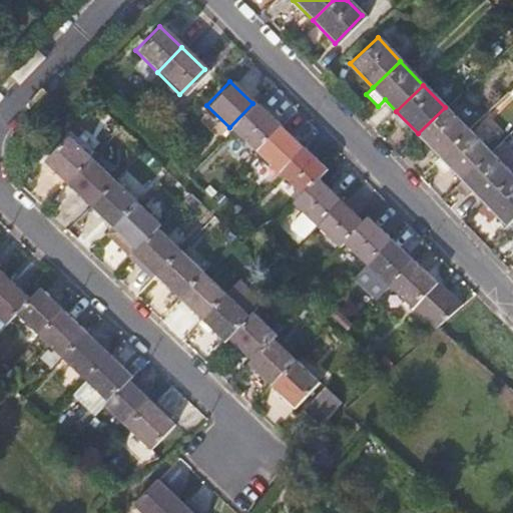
[(229,127),(253,150),(277,126),(252,103),(229,127)]
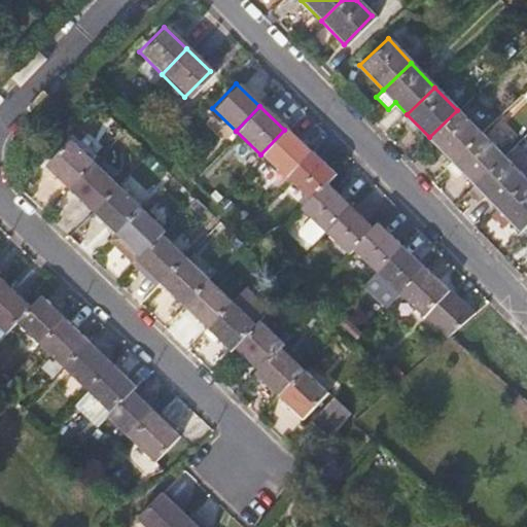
[(429,137),(452,161),(480,134),(457,110),(429,137)]
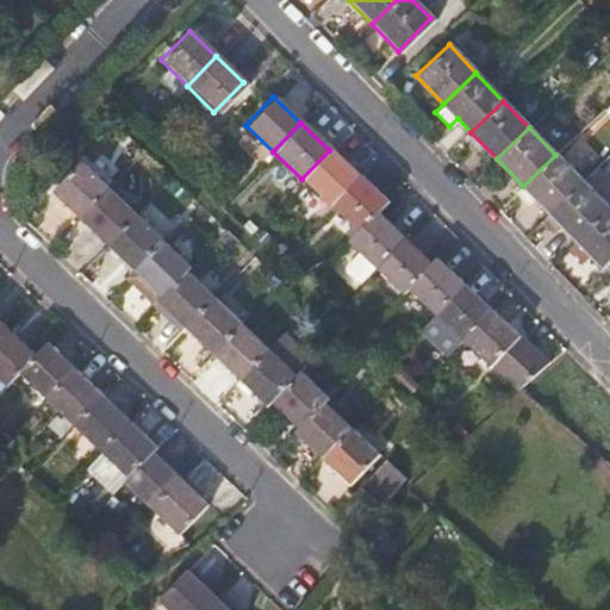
[(302,179),(329,206),(358,178),(329,150),(302,179)]
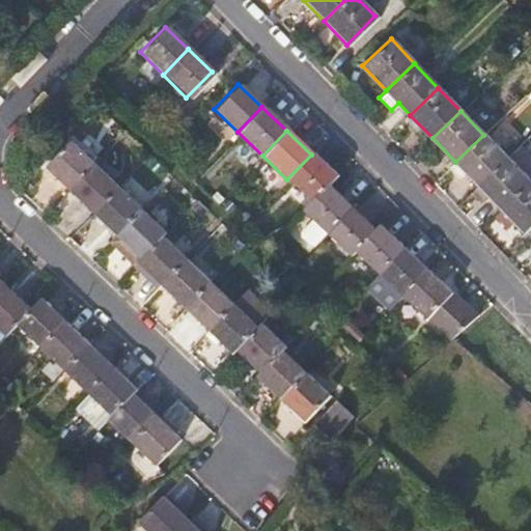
[(455,162),(478,186),(506,159),(483,135),(455,162)]
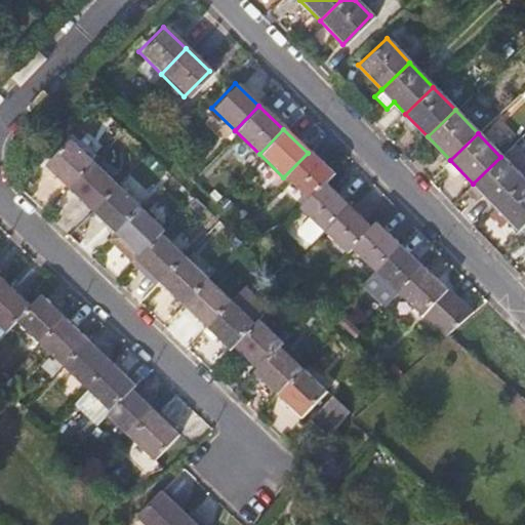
[(41,164),(66,187),(90,161),(67,138),(41,164)]
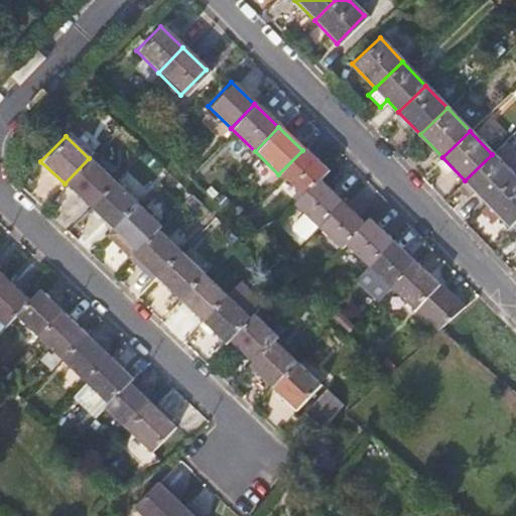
[(278,174),(300,196),(316,179),(325,171),(302,150),(278,174)]
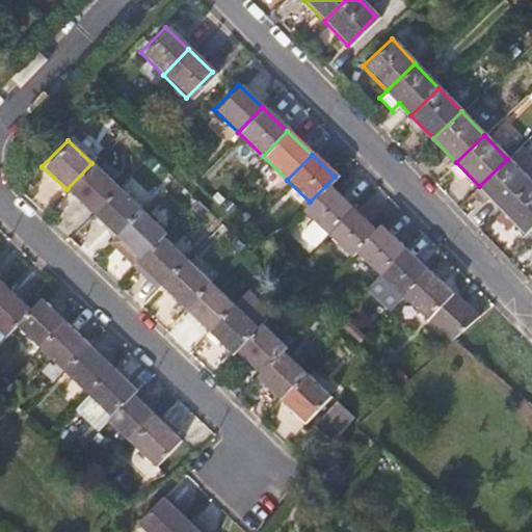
[(479,186),(501,209),(529,182),(507,159),(479,186)]
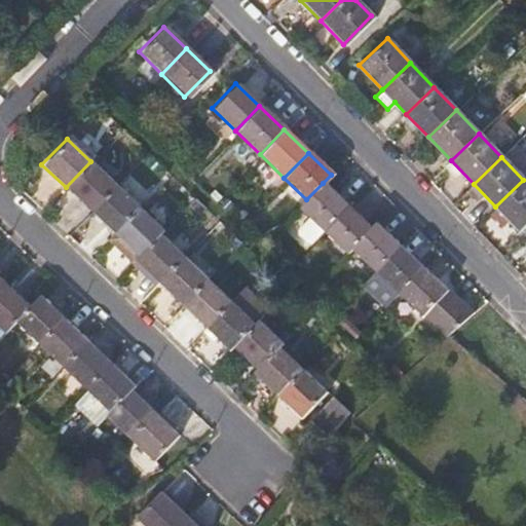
[(461,172),(451,160),(445,166),(455,178),(461,172)]
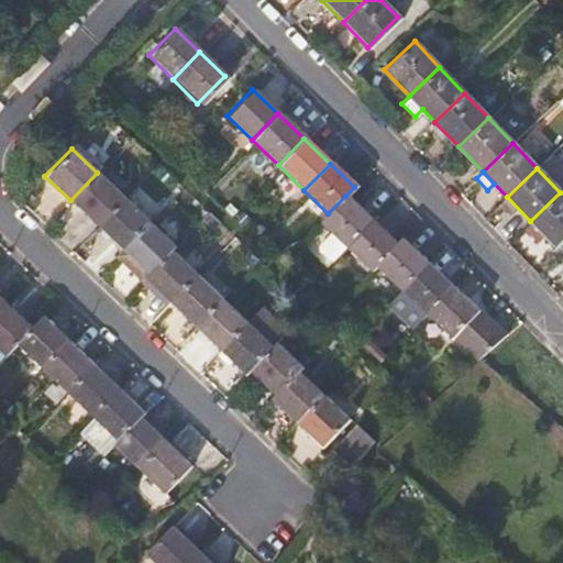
[(70,200),(97,225),(122,198),(97,173),(70,200)]
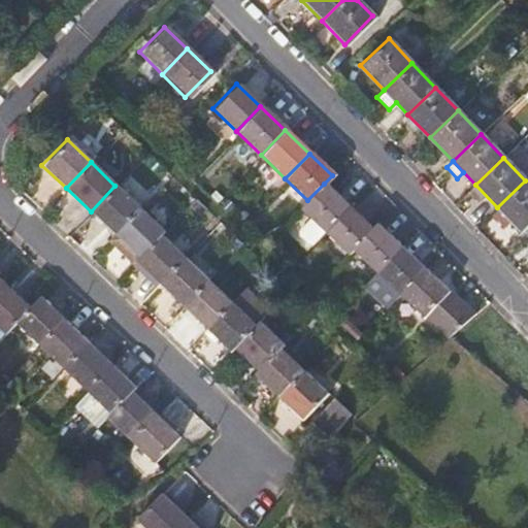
[(527,223),(527,184),(525,180),(497,207),(520,231),(527,223)]
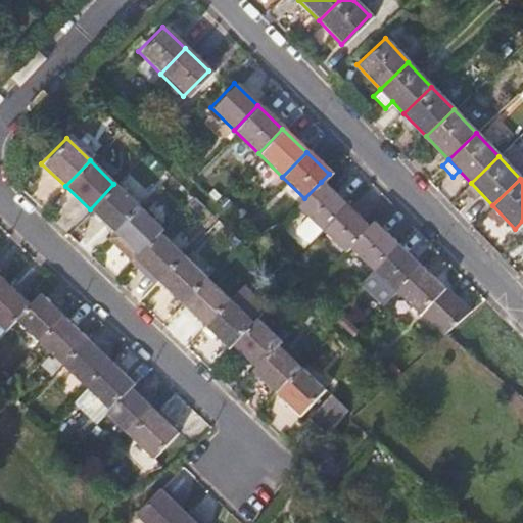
[(296,206),(321,230),(344,205),(321,182),(304,198),(296,206)]
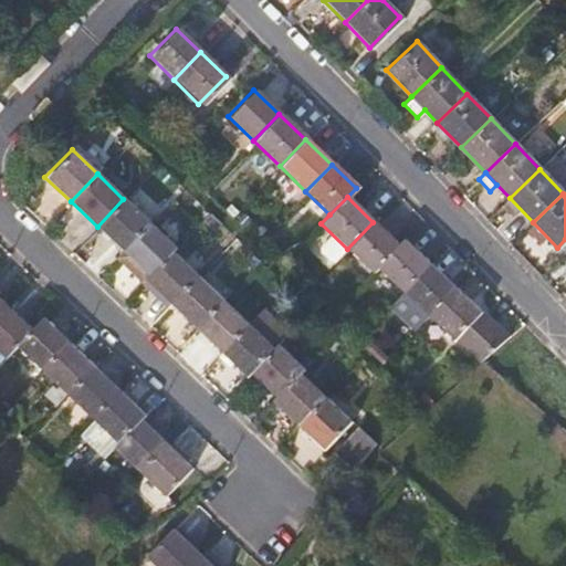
[(97,227),(123,251),(149,223),(123,199),(97,227)]
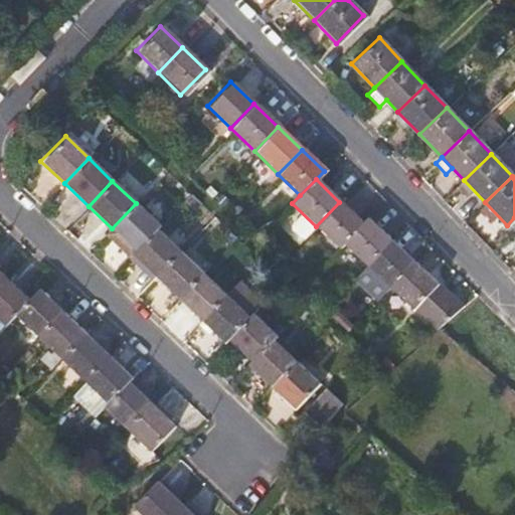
[(316,226),(339,248),(344,243),(362,224),(339,202),(316,226)]
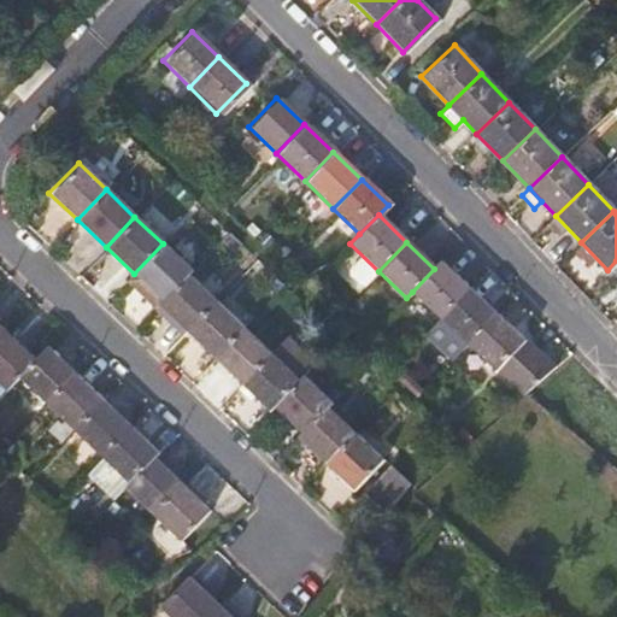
[(134,274),(162,300),(187,275),(191,271),(163,244),(134,274)]
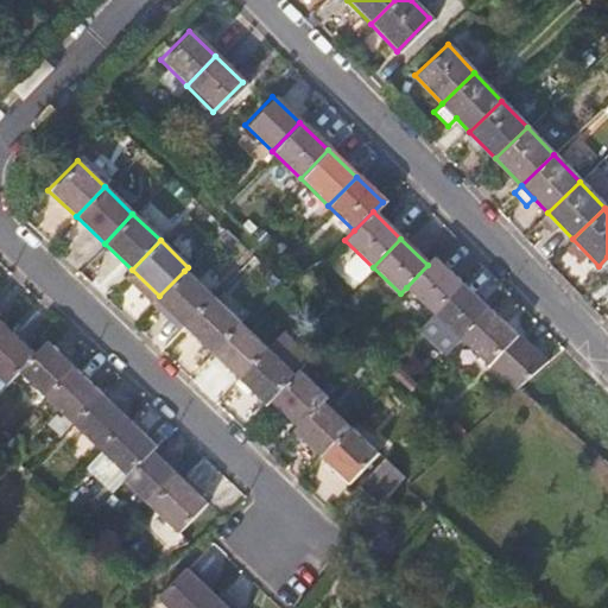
[(406,287),(434,312),(460,285),(434,259),(428,265),(406,287)]
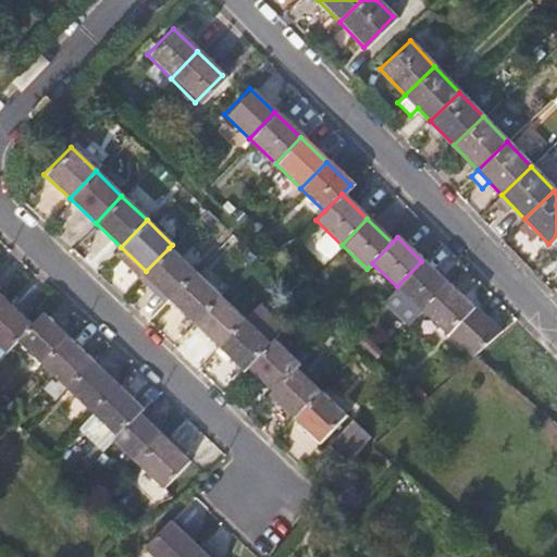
[(146,271),(121,247),(113,255),(138,280),(146,271)]
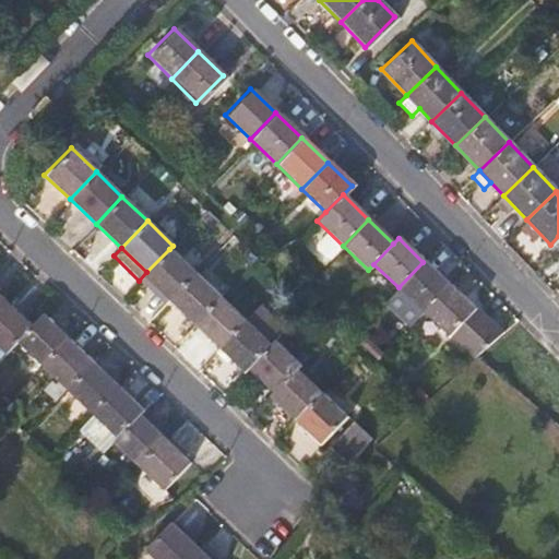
[(143,276),(168,300),(193,273),(169,249),(146,272),(143,276)]
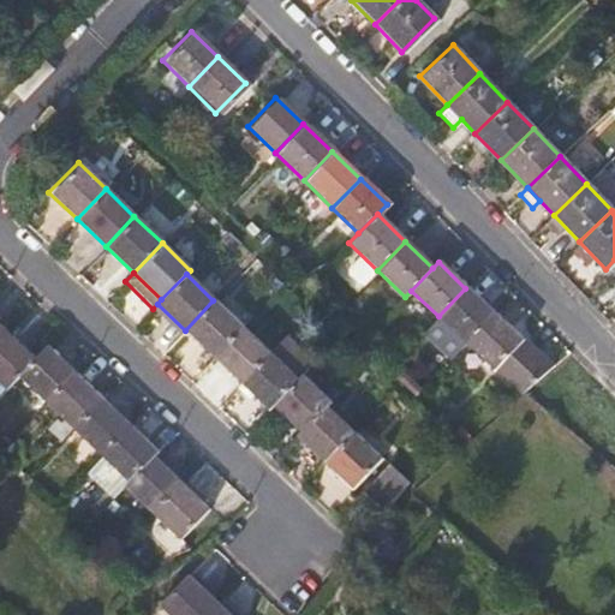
[(439,316),(466,344),(494,315),(465,288),(439,316)]
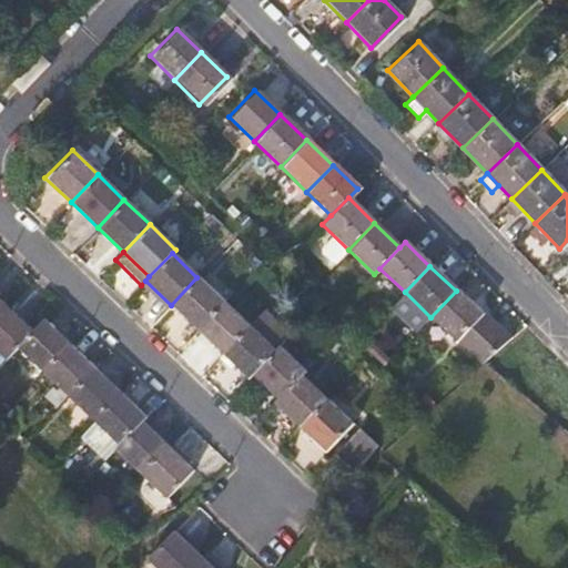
[(171,305),(195,328),(222,302),(196,277),(171,305)]
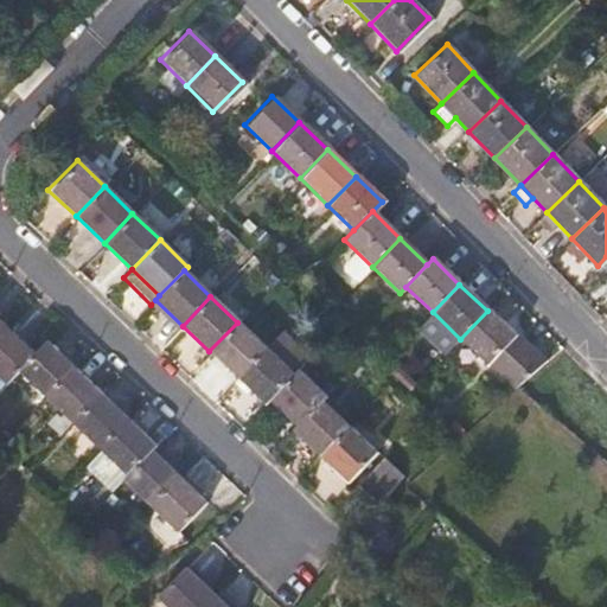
[(543,365),(487,311),(460,339),(515,391),(519,387),(543,365)]
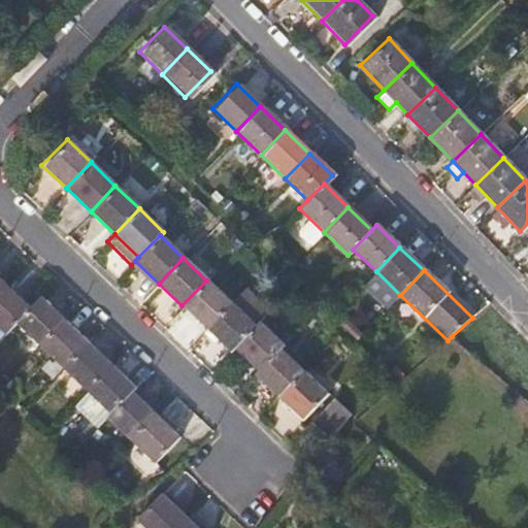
[(182,305),(205,329),(230,303),(206,281),(182,305)]
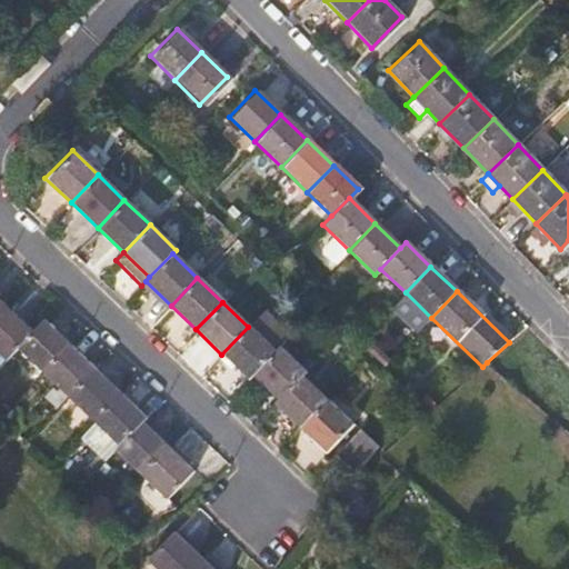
[(0,310),(0,355),(3,358),(16,346),(29,331),(3,307),(0,310)]
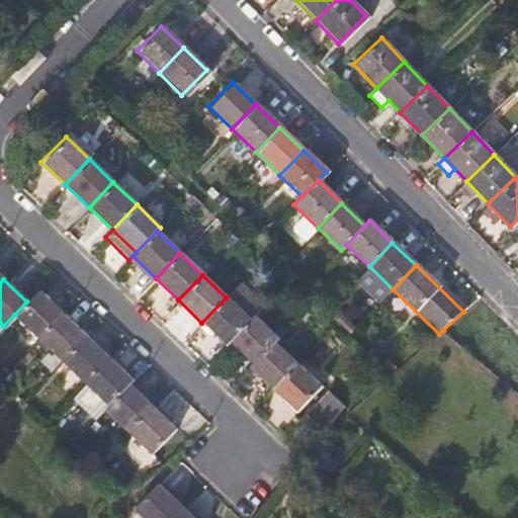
[(14,315),(36,337),(60,313),(37,290),(26,301),(14,315)]
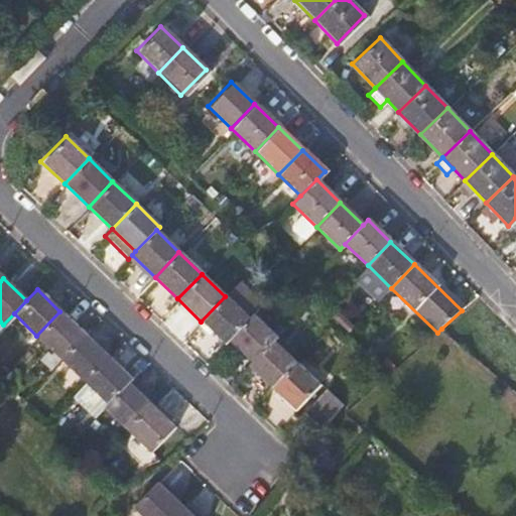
[(201,321),(224,344),(228,340),(248,319),(225,296),(201,321)]
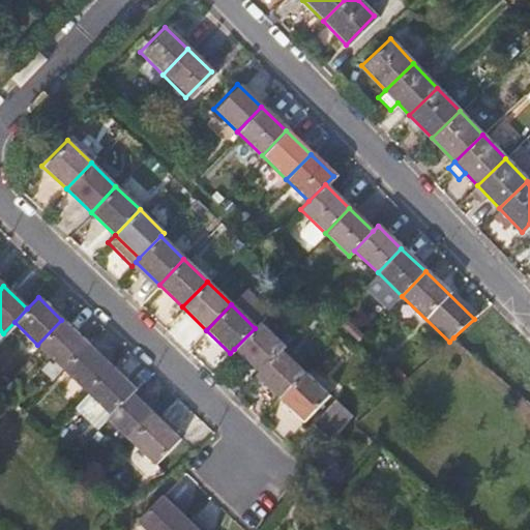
[(37,345),(61,367),(85,343),(61,320),(37,345)]
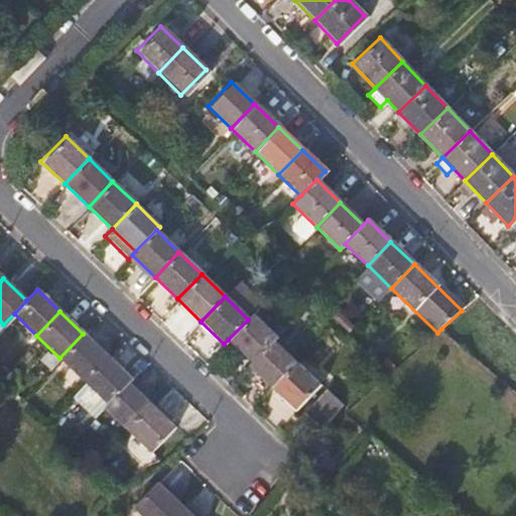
[(228,340),(251,363),(272,342),(275,338),(252,315),(248,319),(228,340)]
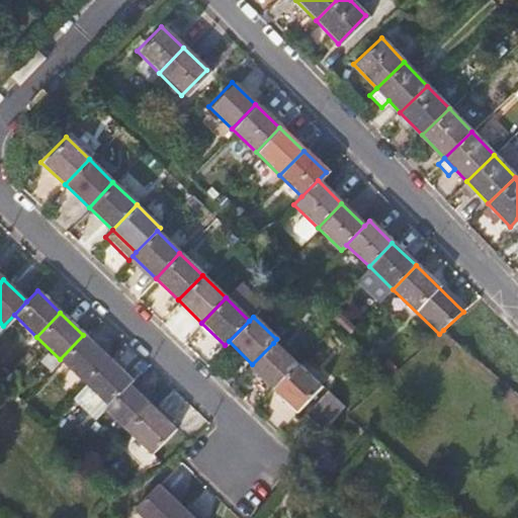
[(60,359),(82,380),(105,357),(83,335),(60,359)]
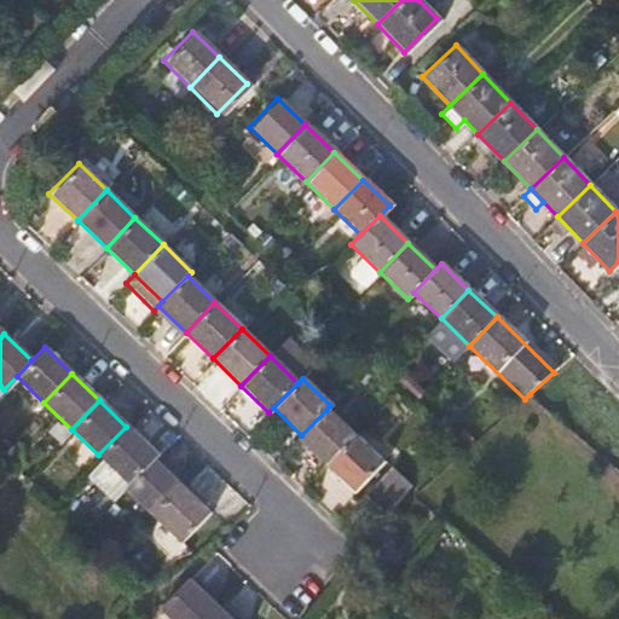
[(298,440),(324,466),(353,435),(327,410),(301,435),(298,440)]
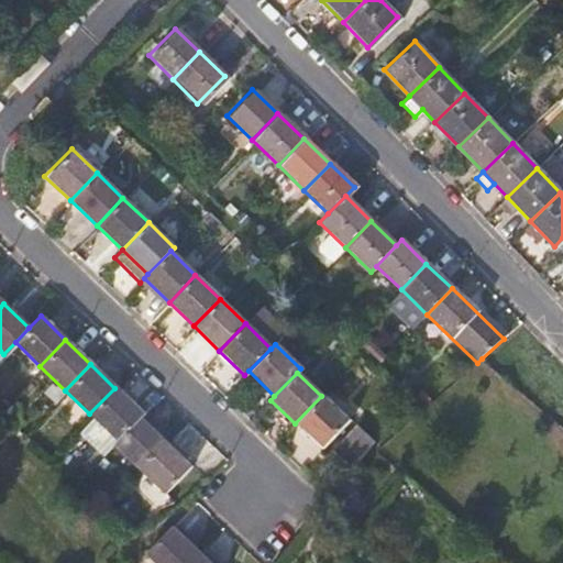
[(89,414),(116,439),(138,416),(140,414),(114,388),(89,414)]
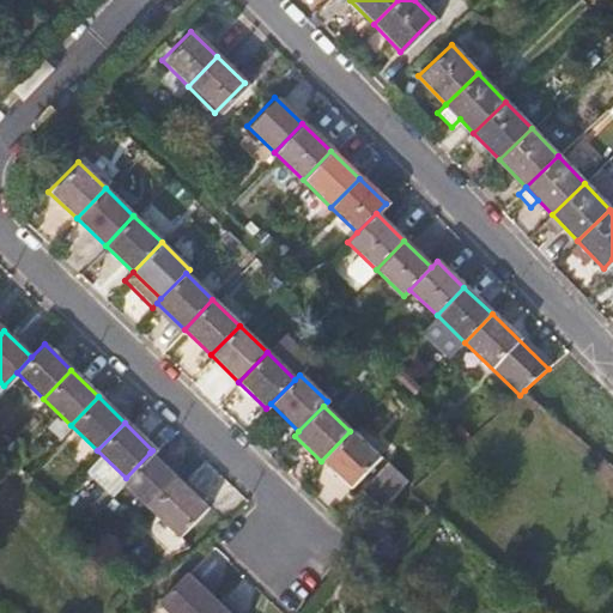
[(376,457),(350,431),(321,461),(349,487),(376,457)]
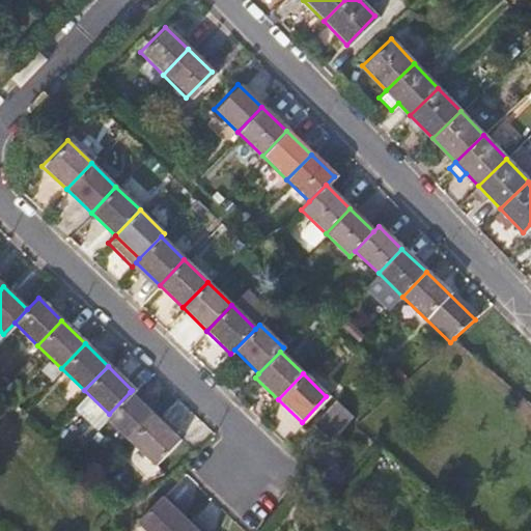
[(106,418),(129,440),(152,415),(130,392),(109,414),(106,418)]
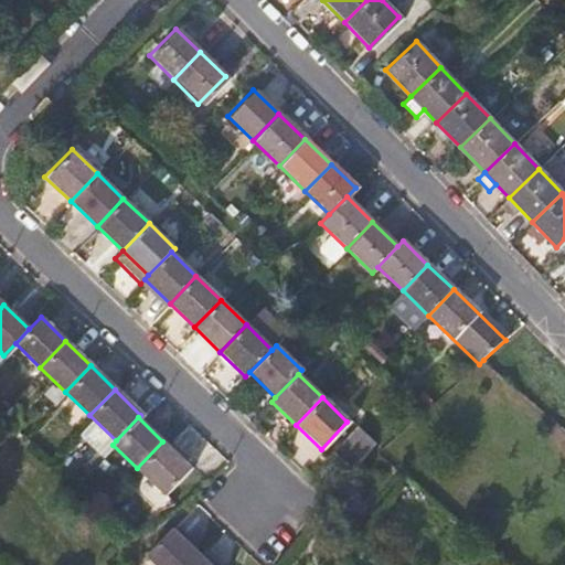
[(362,427),(344,447),(360,461),(377,440),(362,427)]
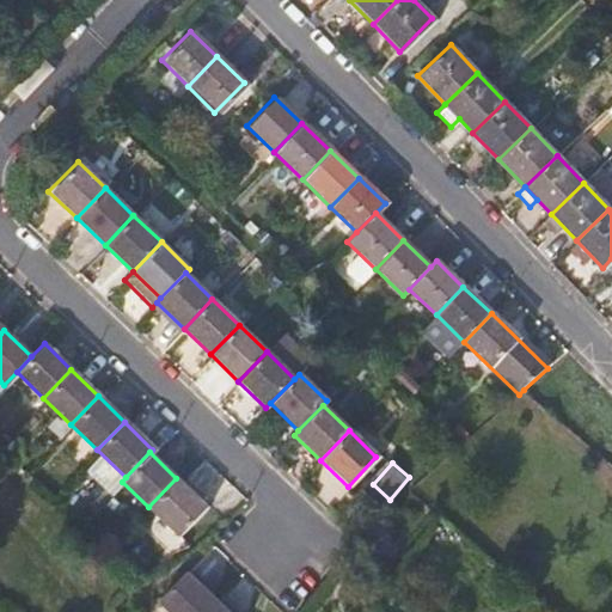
[(203,506),(176,478),(148,507),(177,534),(203,506)]
